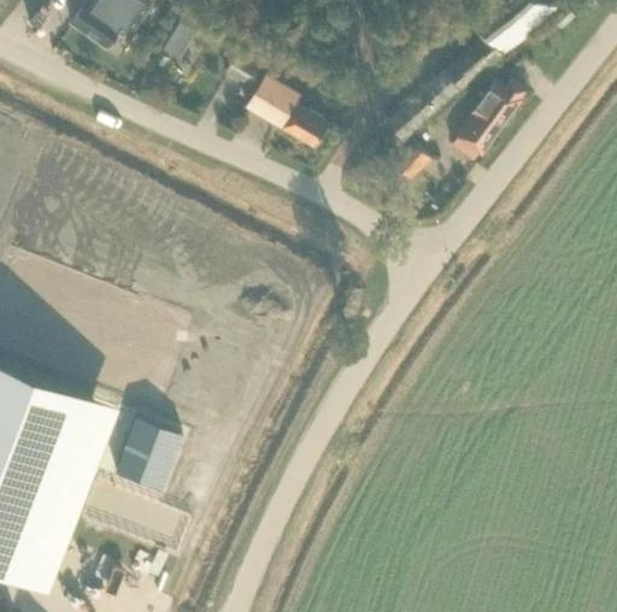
[(87,0),(88,0),(72,24),(105,47),(122,23),(133,31),(151,7),(140,0),(87,0)]
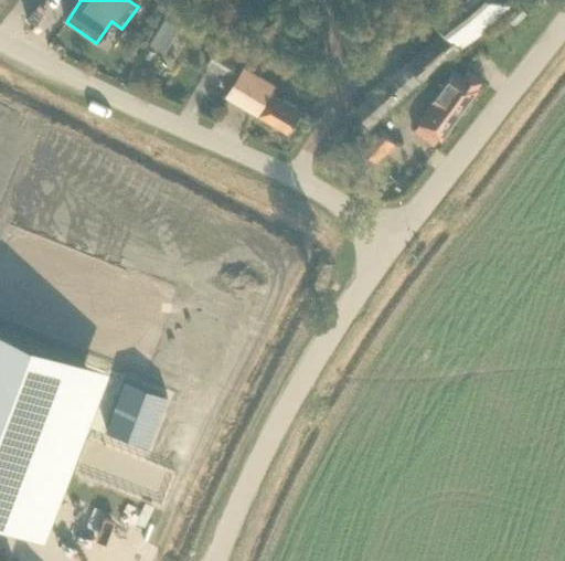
[(370,130),(509,8),(501,0),(443,0),(426,16),(444,34),(354,114),(370,130)]
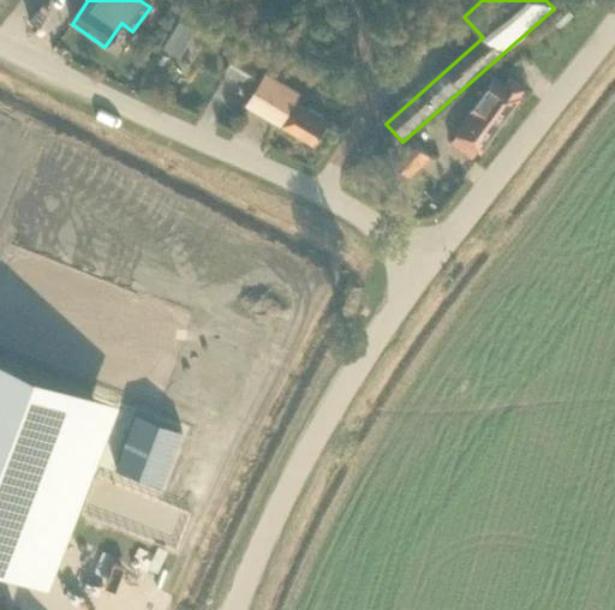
[(178,61),(186,47),(171,37),(162,52),(178,61)]
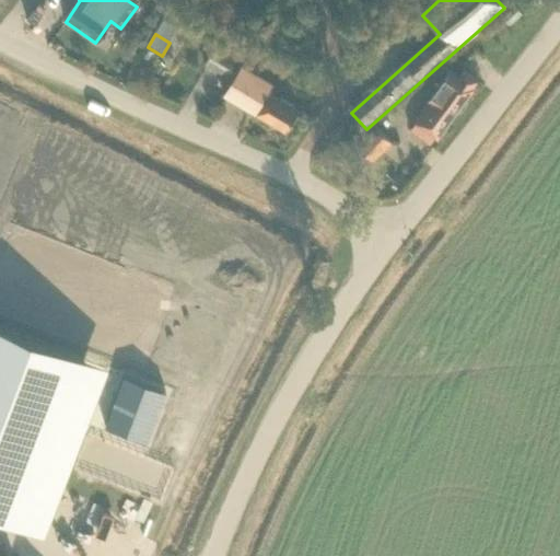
[(230,83),(241,65),(216,49),(203,68),(230,83)]
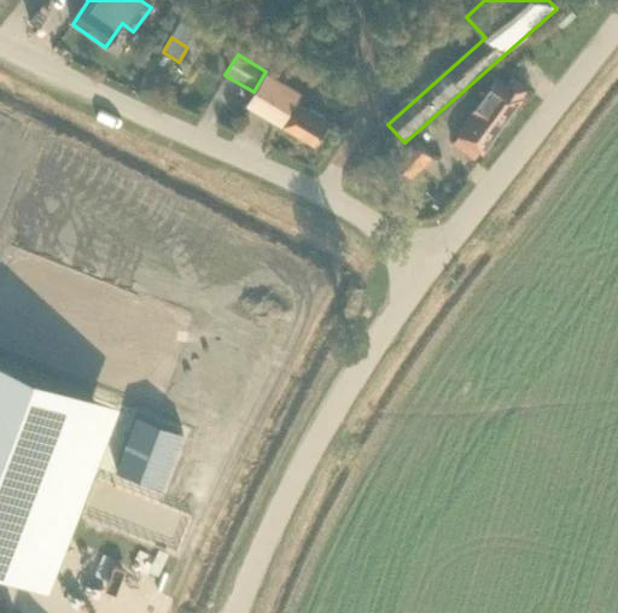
[(315,150),(328,126),(295,105),(301,95),(266,75),(246,109),(315,150)]
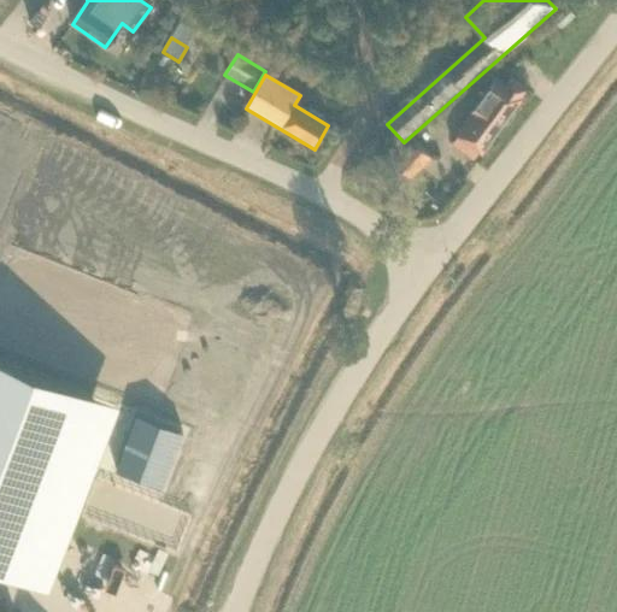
[(526,93),(510,81),(504,89),(495,83),(456,137),(481,156),(521,101),(519,101),(526,93)]
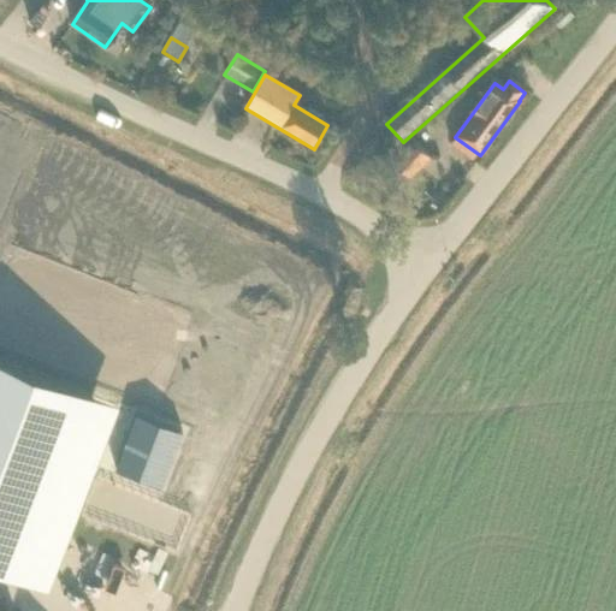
[(412,181),(430,161),(410,142),(391,161),(412,181)]
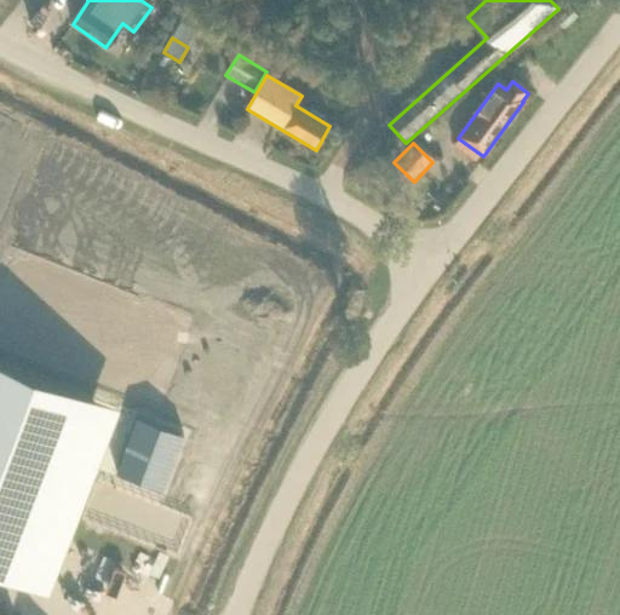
[(0,576),(21,585),(91,404),(0,368),(0,576)]
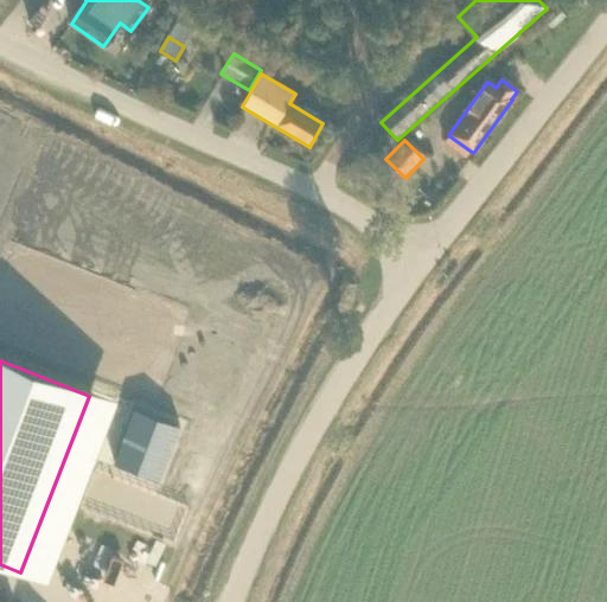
[(134,411),(114,466),(159,482),(179,428),(134,411)]
